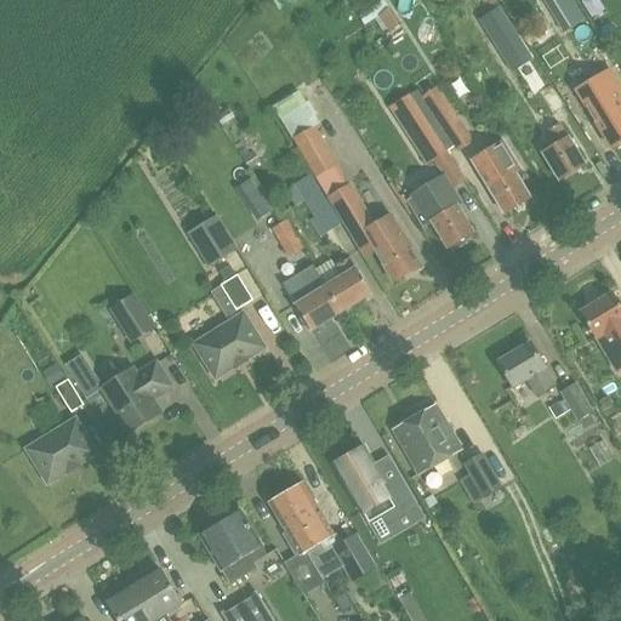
[(547,0),(558,17),(574,7),(569,0),(547,0)]
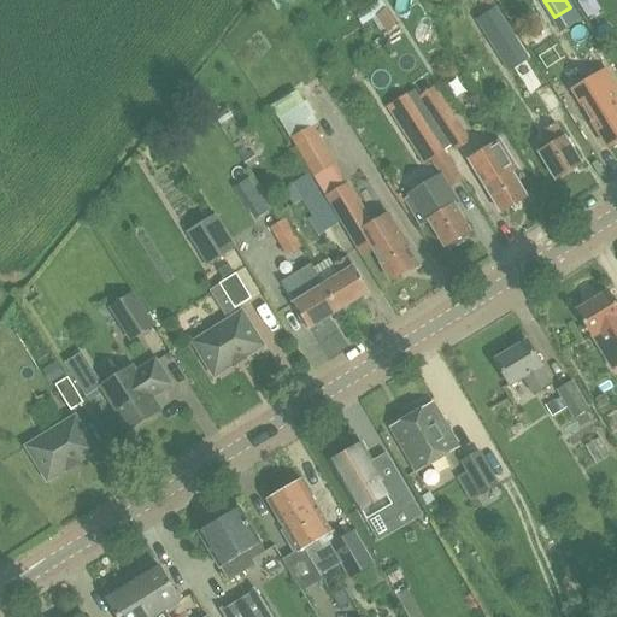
[(357,15),(364,25),(375,18),(369,7),(357,15)]
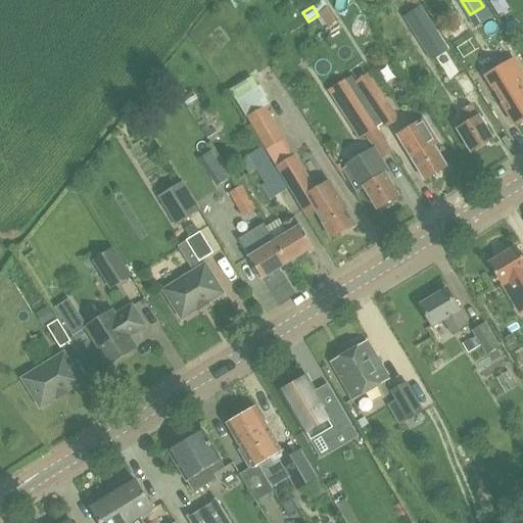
[(320,14),(328,27),(336,21),(328,8),(320,14)]
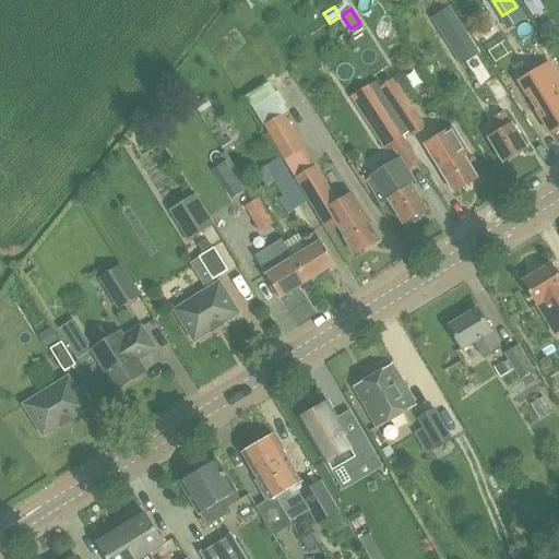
[(461,58),(474,49),(449,10),(436,19),(461,58)]
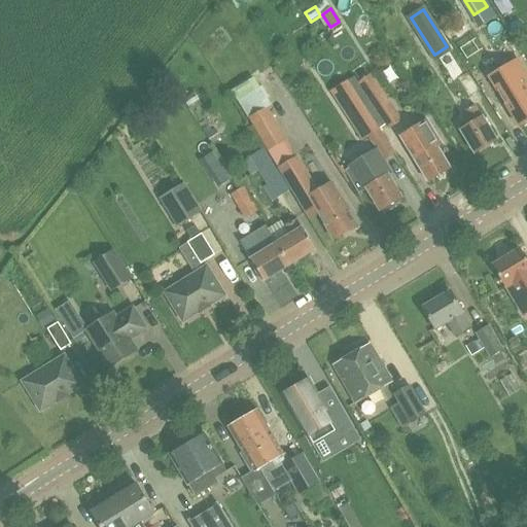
[(526,76),(516,60),(489,76),(519,126),(526,120),(526,76)]
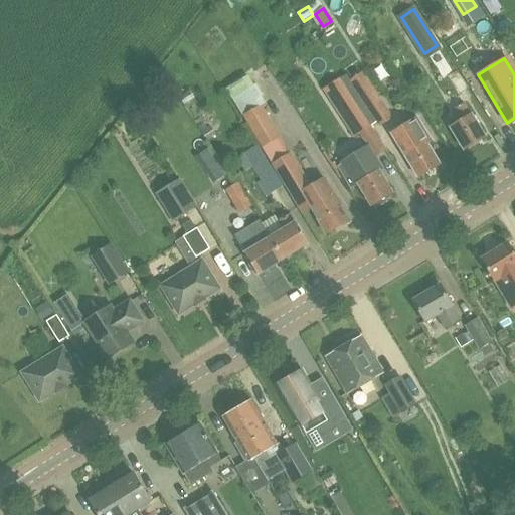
[(467,100),(478,90),(464,71),(452,81),(467,100)]
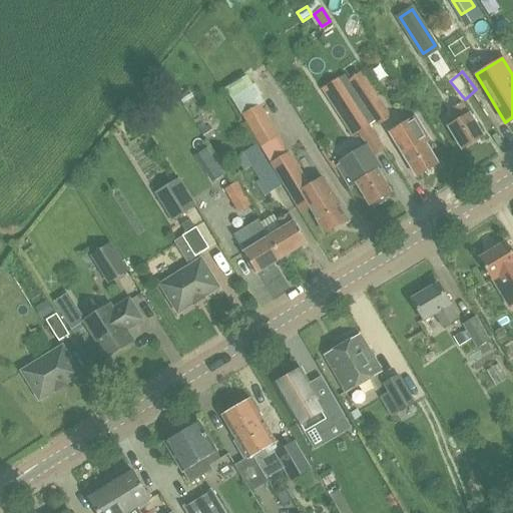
[(350,80),(366,103),(378,96),(362,72),(350,80)]
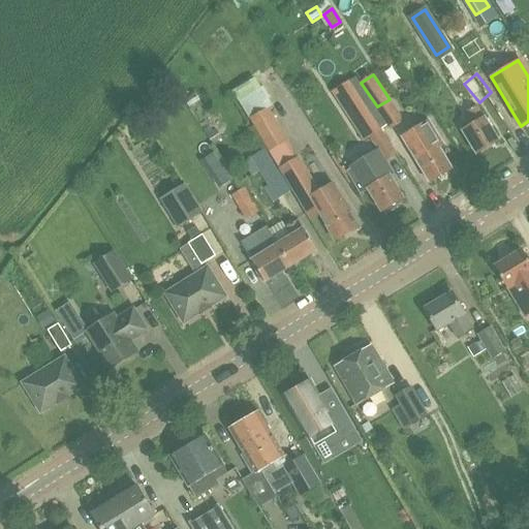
[(358,76),(350,81),(353,87),(370,112),(377,106),(361,83),(358,76)]
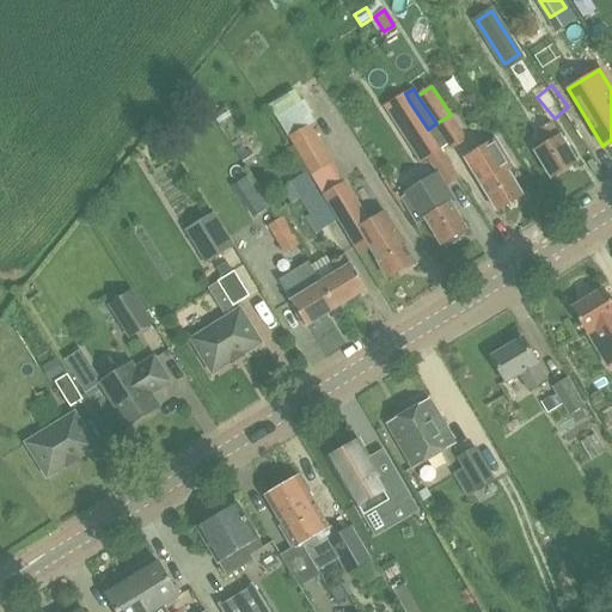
[(409,101),(405,93),(397,98),(402,105),(386,115),(417,164),(427,158),(440,148),(433,136),(428,129),(409,101)]
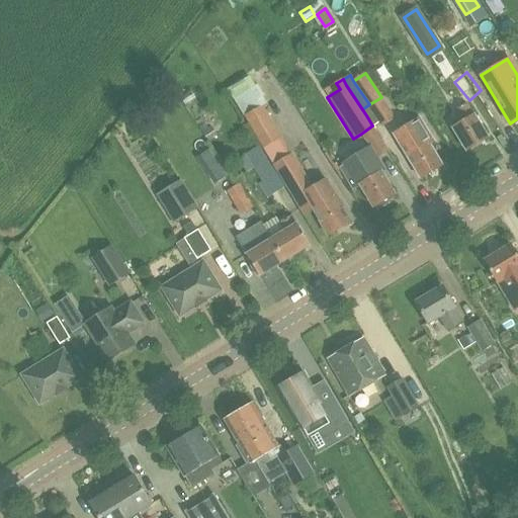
[(245,115),(261,106),(264,103),(254,87),(235,98),(245,115)]
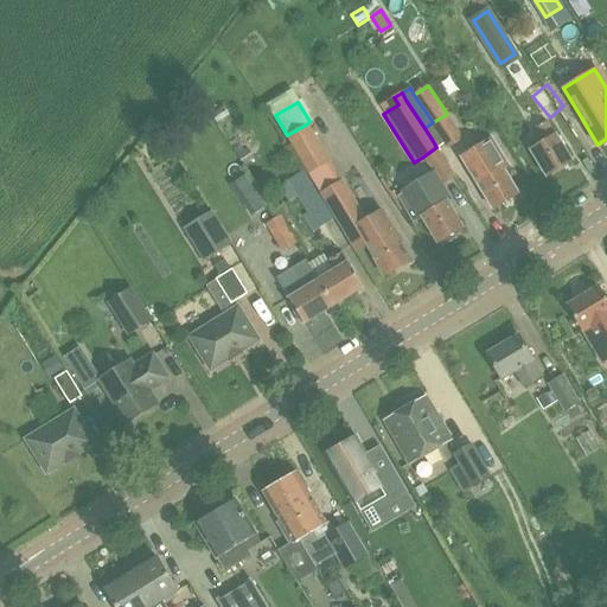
[(532,149),(549,176),(573,160),(557,134),(556,135),(547,121),(536,127),(545,141),(532,149)]
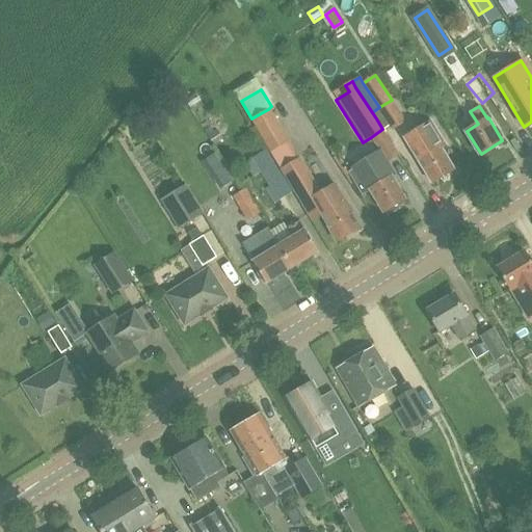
[(268,109),(251,118),(271,152),(288,141),(268,109)]
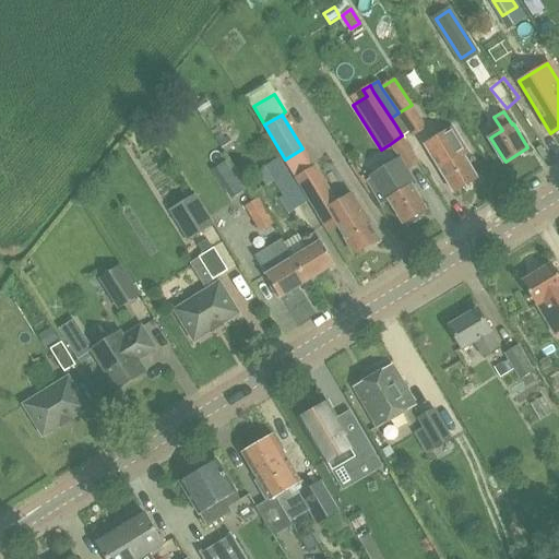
[(436,137),(450,159),(439,167),(455,192),(477,178),(462,154),(467,151),(453,127),(436,137)]
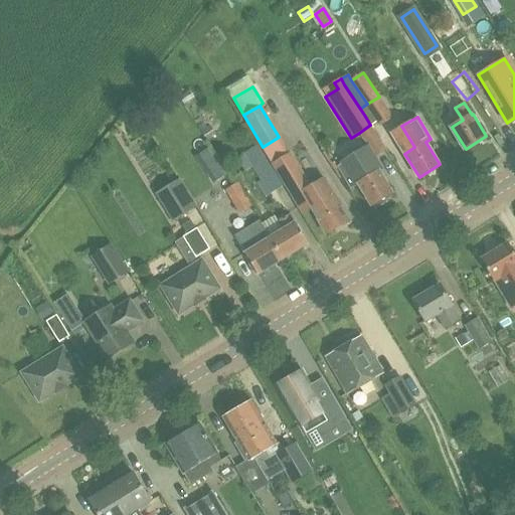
[(138,121),(128,128),(134,137),(144,130),(138,121)]
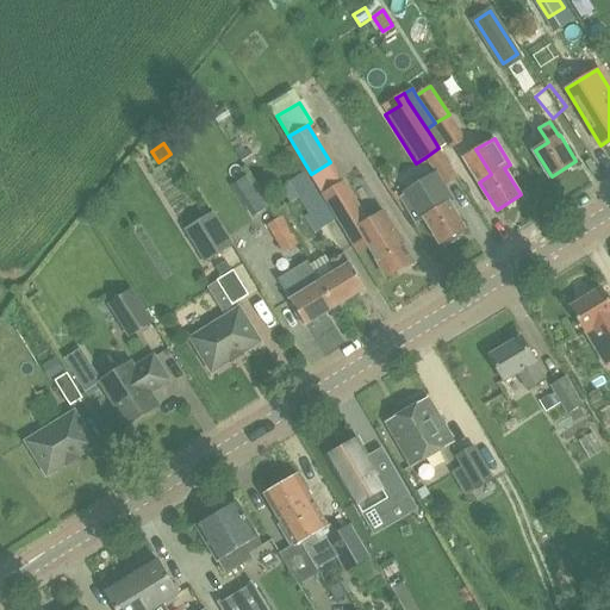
[(471,143),(460,147),(474,180),(485,175),(471,143)]
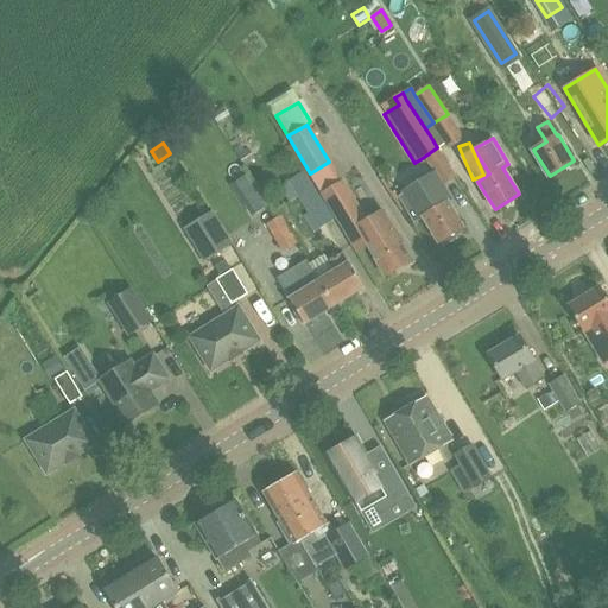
[(437,147),(424,157),(444,185),(458,176),(437,147)]
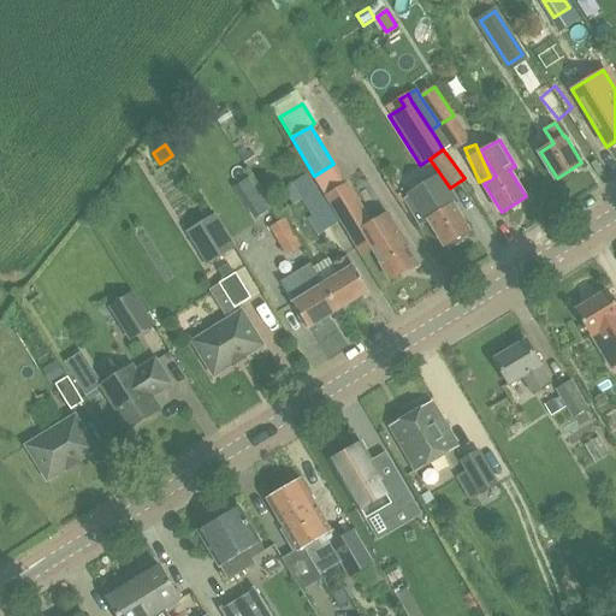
[(243,158),(249,167),(259,161),(253,152),(243,158)]
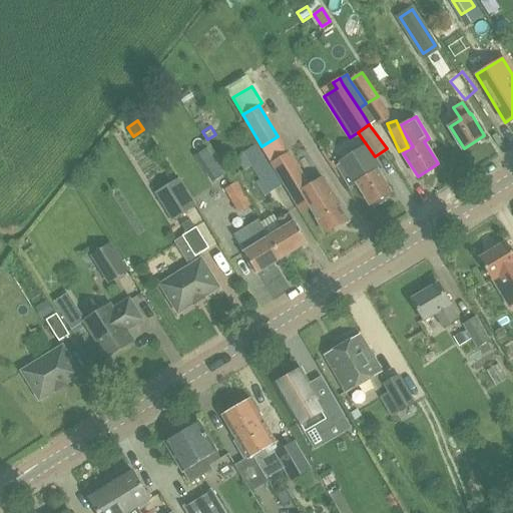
[(282,181),(270,163),(258,144),(243,153),(268,190),(282,181)]
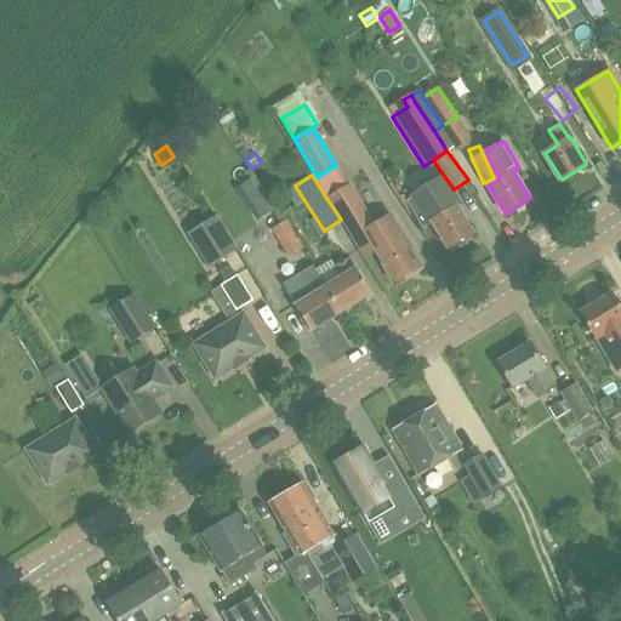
[(273,211),(251,178),(235,188),(257,221),(273,211)]
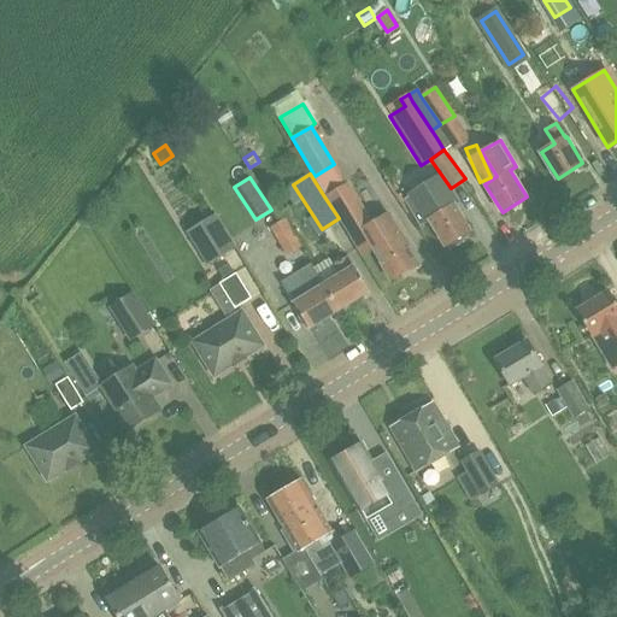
[(324,197),(339,218),(362,254),(376,246),(386,262),(382,265),(392,281),(417,265),(387,215),(371,223),(347,183),(324,197)]
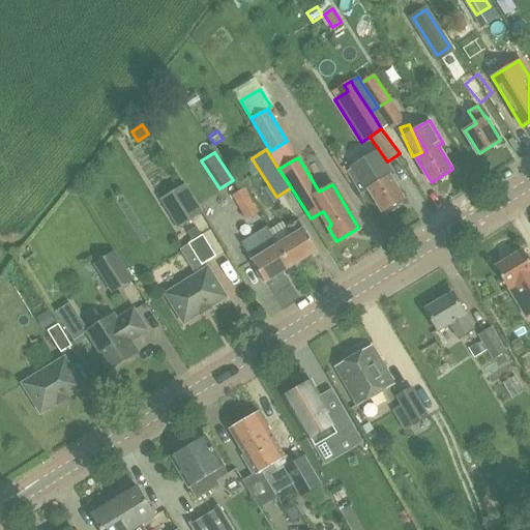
[(353,178),(362,194),(370,188),(383,211),(385,210),(388,214),(399,207),(396,203),(405,198),(391,175),(390,176),(381,160),(353,178)]
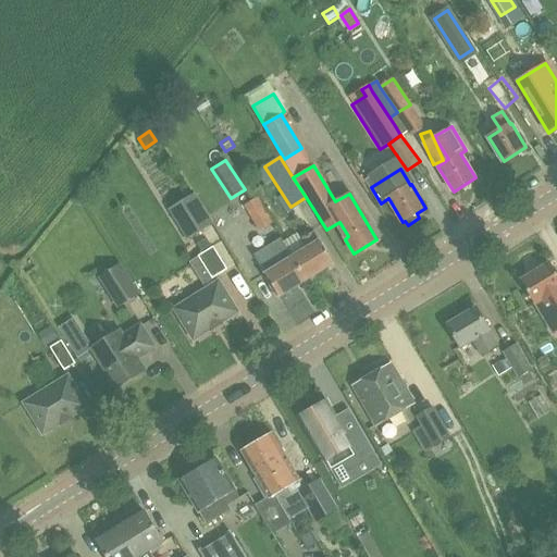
[(169,209),(187,237),(211,223),(194,195),(169,209)]
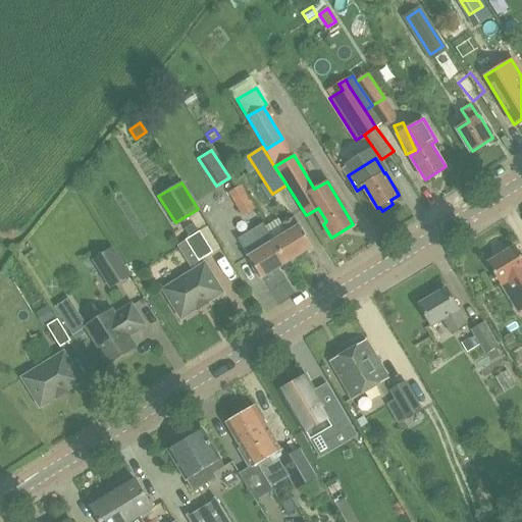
[(244,202),(250,198),(242,186),(229,193),(237,203),(242,200),(244,202)]
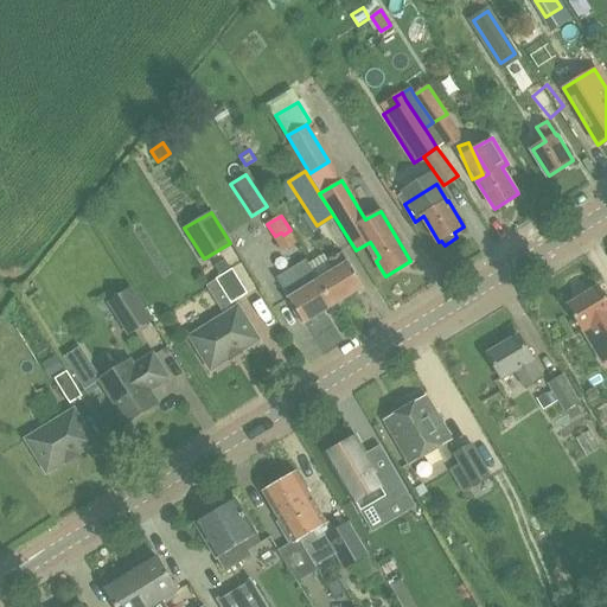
[(283,251),(298,243),(291,230),(283,235),(281,232),(275,236),(283,251)]
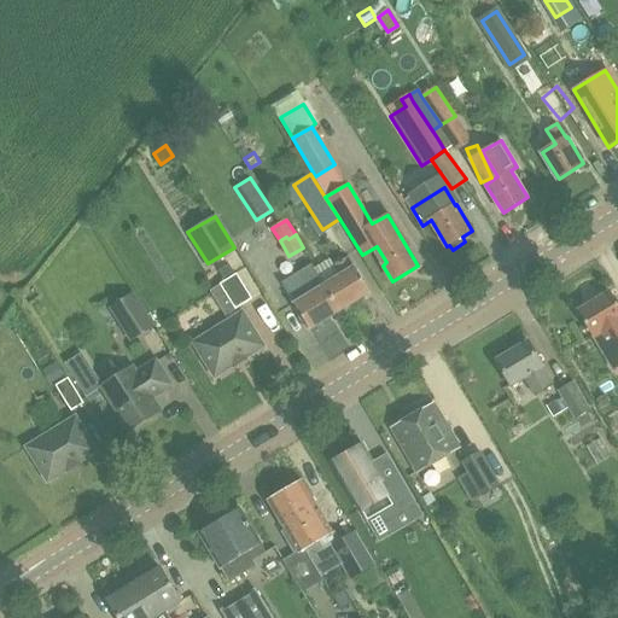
[(326,284),(342,310),(372,292),(356,266),(326,284)]
